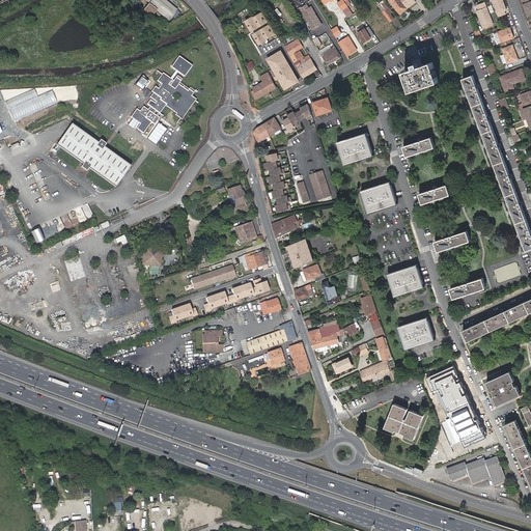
[(176,10),(164,0),(150,0),(148,3),(143,9),(148,14),(151,11),(154,12),(156,10),(168,20),(176,10)]
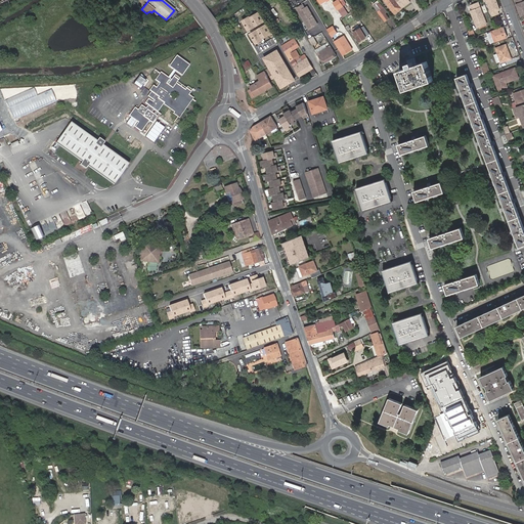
[(345,0),(335,0),(333,2),(342,16),(349,12),(344,5),(347,3),(345,0)]
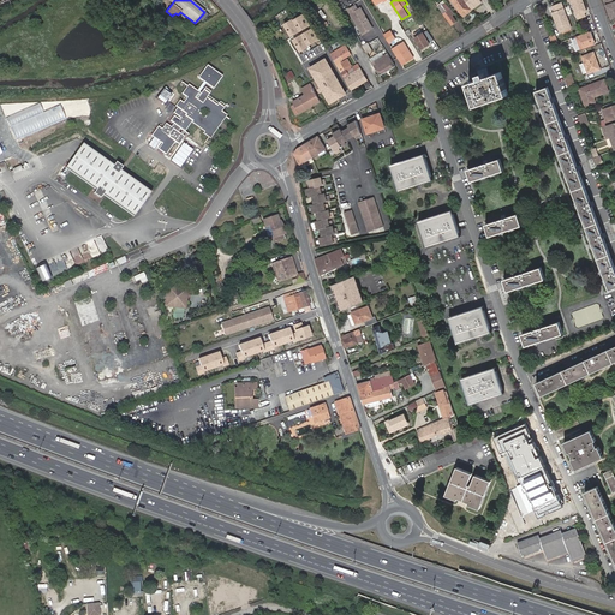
[(451,0),(463,16),(471,10),(464,0),(451,0)]
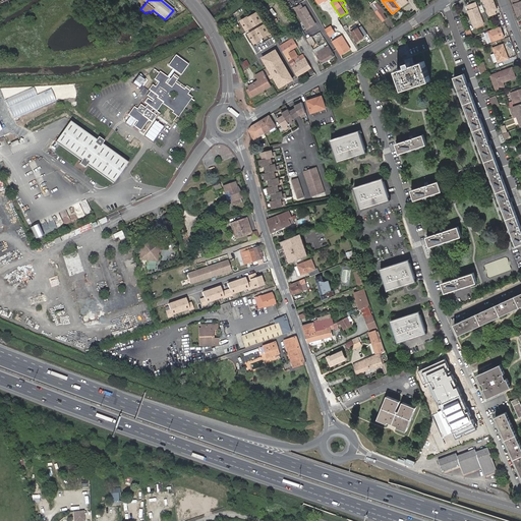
[(495,8),(496,8),(493,0),(480,0),(481,1),(484,0),(490,16),(496,13),(495,11),(495,8)]
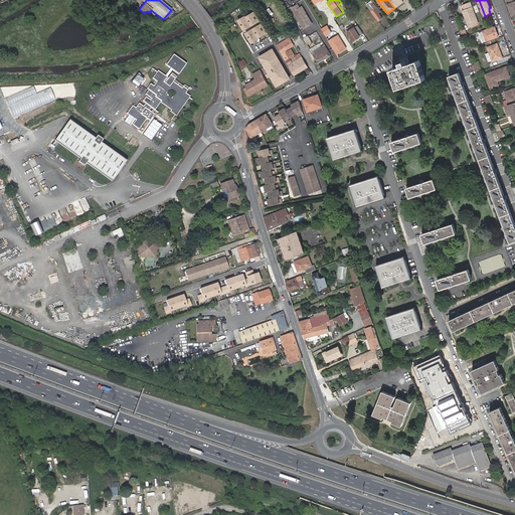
[(514,0),(505,0),(511,16),(514,15),(514,0)]
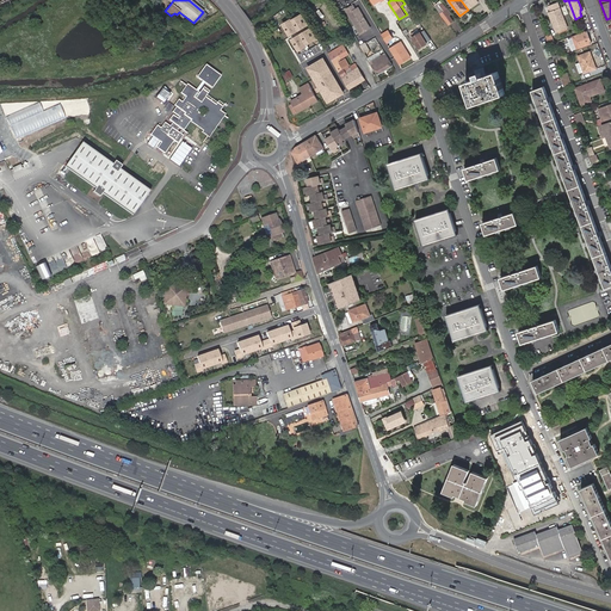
[(439,13),(449,25),(452,22),(448,16),(449,14),(440,2),(438,5),(436,7),(439,13)]
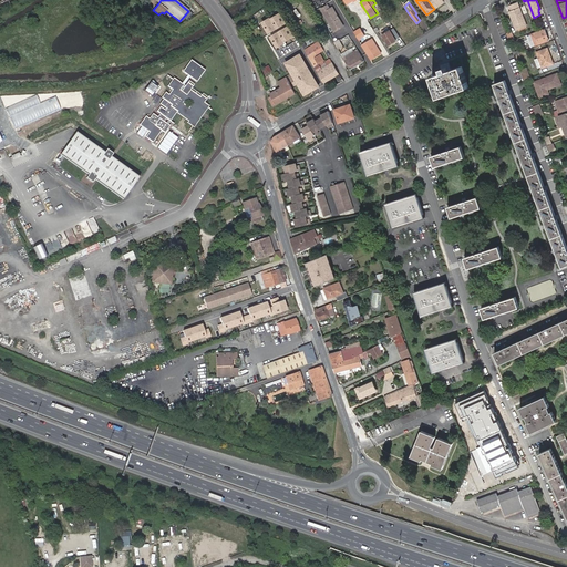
[(508,12),(516,31),(526,28),(516,3),(509,7),(511,11),(508,12)]
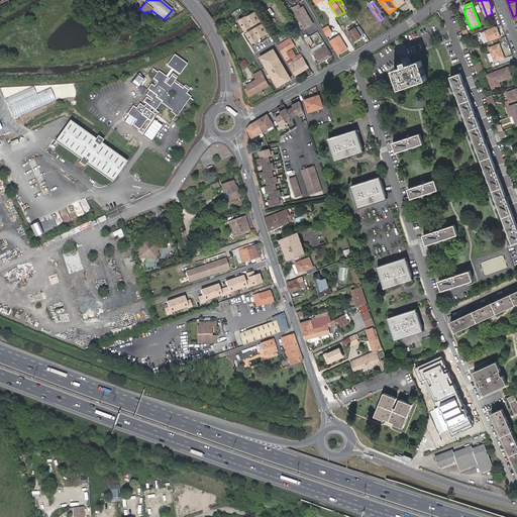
[(300,9),(298,6),(293,9),(304,29),(313,24),(308,17),(306,15),(307,14),(303,7),(300,9)]
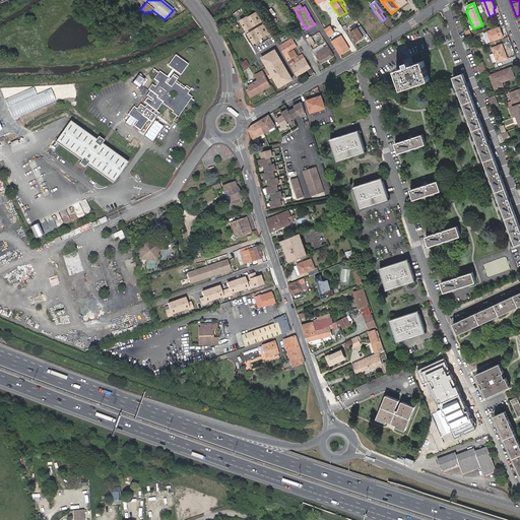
[(258,10),(241,19),(247,30),(264,20),(258,10)]
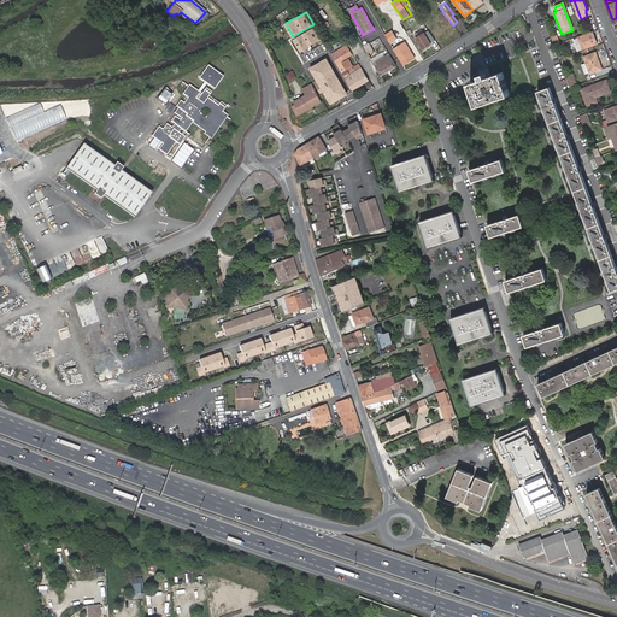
[(315,27),(293,39),(301,52),(323,40),(315,27)]
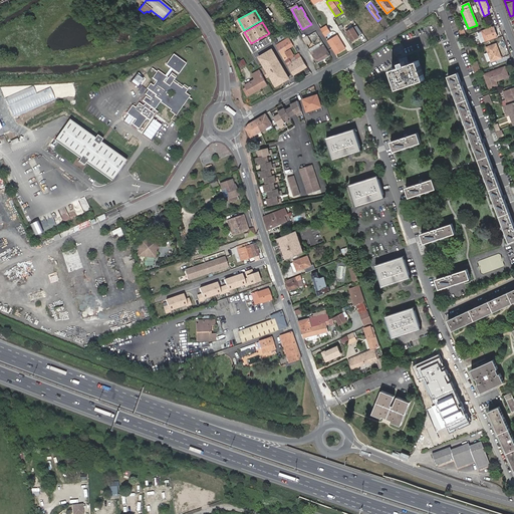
[(326,24),(319,29),(324,37),(331,32),(326,24)]
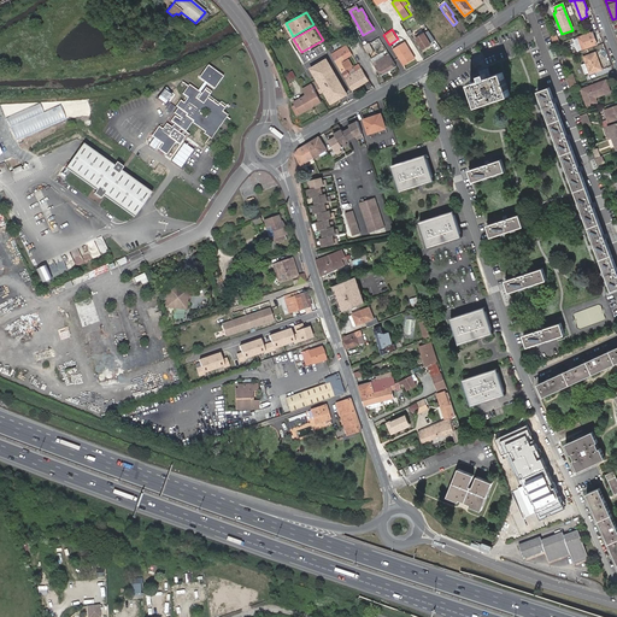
[(593,33),(577,37),(582,50),(598,45),(593,33)]
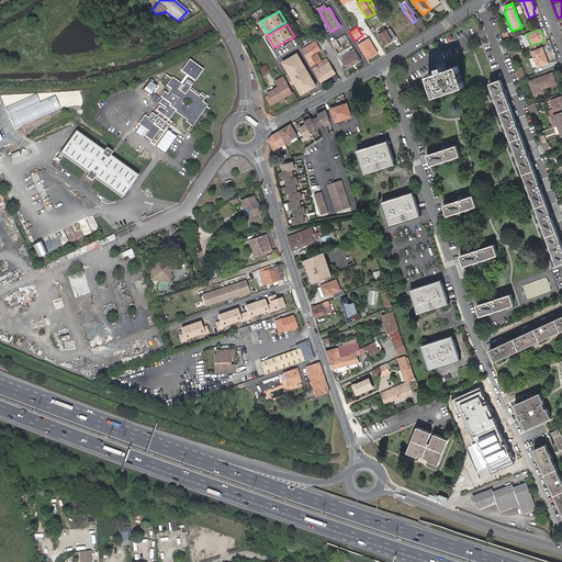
[(391,40),(386,31),(383,33),(381,31),(378,33),(385,45),(390,42),(392,41),(391,40)]
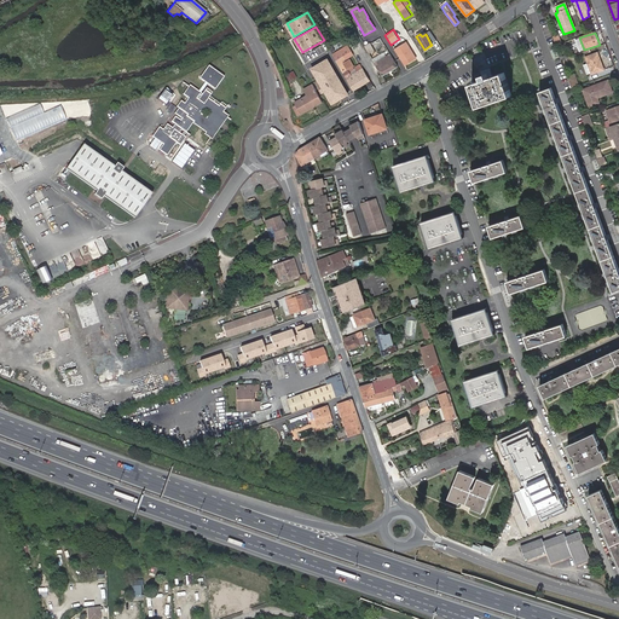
[(406,42),(405,44),(415,59),(416,58),(406,42)]
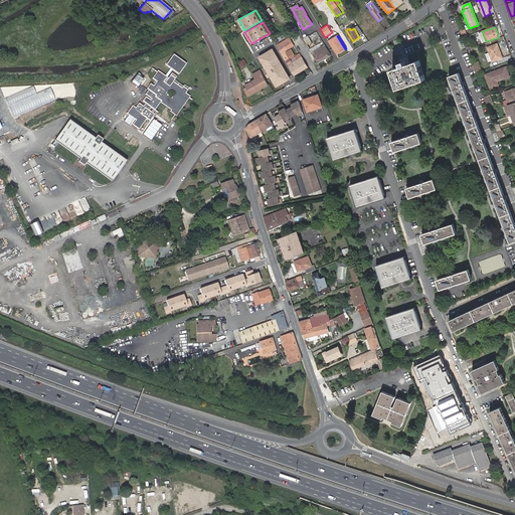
[(310,36),(304,39),(307,45),(313,41),(310,36)]
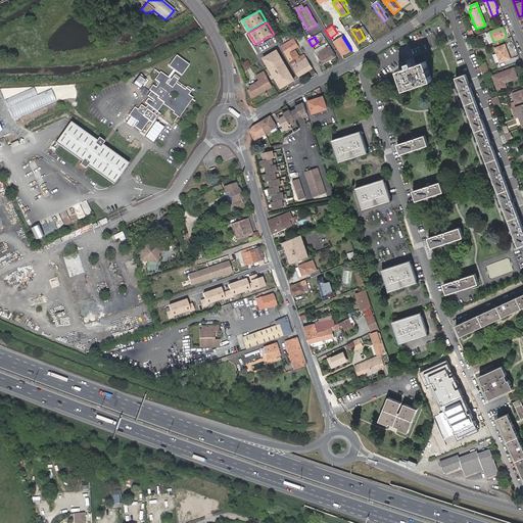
[(342,37),(334,42),(337,48),(342,55),(350,50),(342,37)]
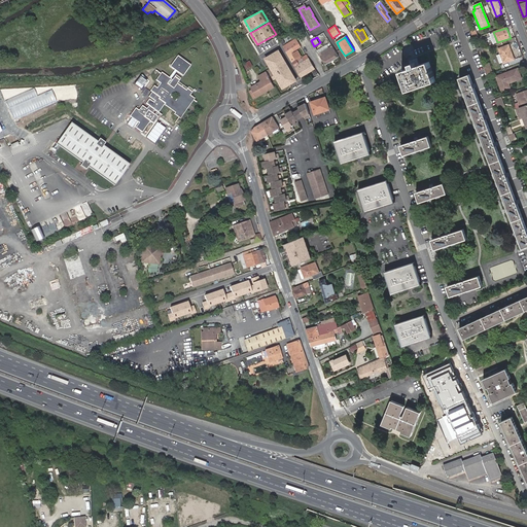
[(287,55),(301,76),(314,68),(308,59),(299,65),(295,60),(296,59),(291,49),(292,48),(294,51),(302,47),(296,39),(283,46),(286,53),(287,55)]
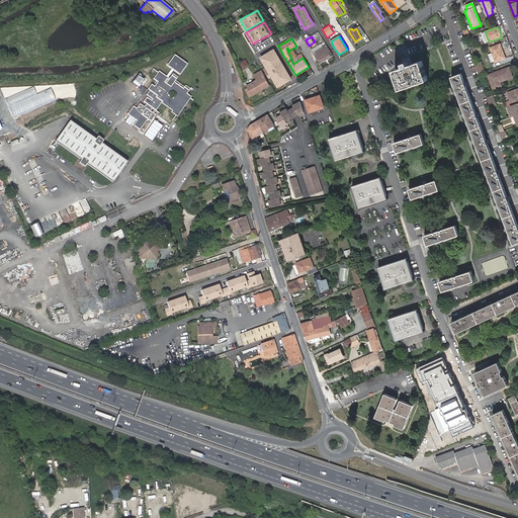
[(506,59),(501,45),(491,48),(492,52),(496,62),(506,59)]
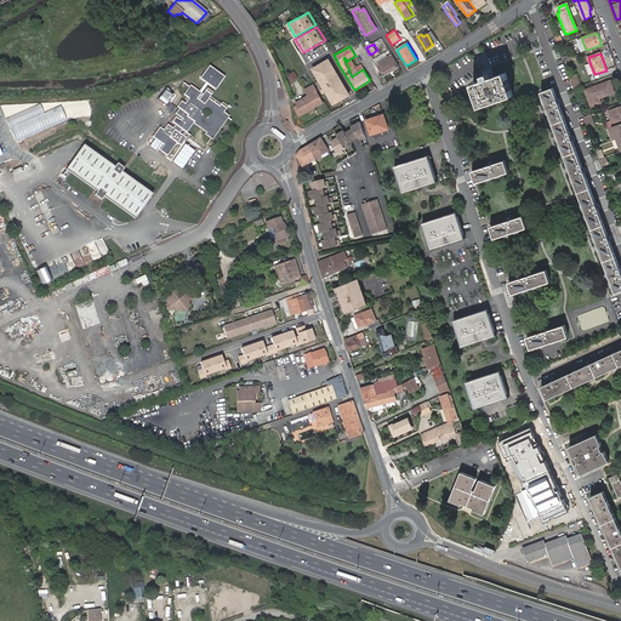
[(376,64),(383,77),(399,67),(392,55),(376,64)]
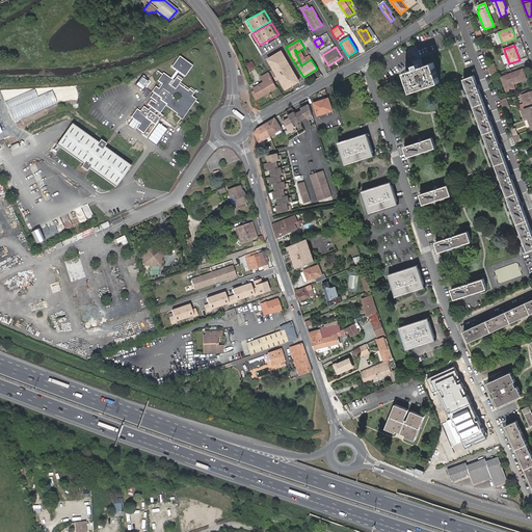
[(282,49),(267,58),(286,90),(300,81),(282,49)]
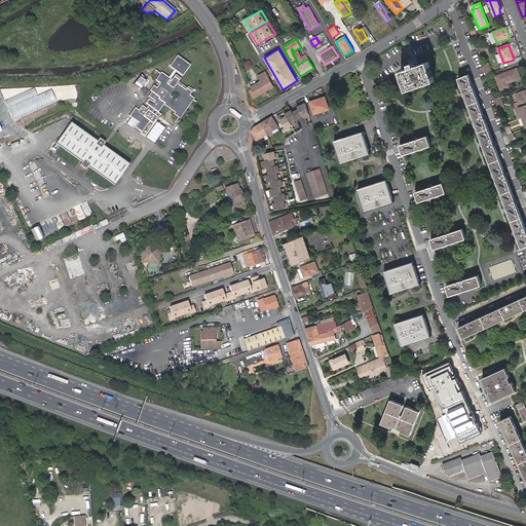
[(503,63),(499,52),(494,54),(498,65),(503,63)]
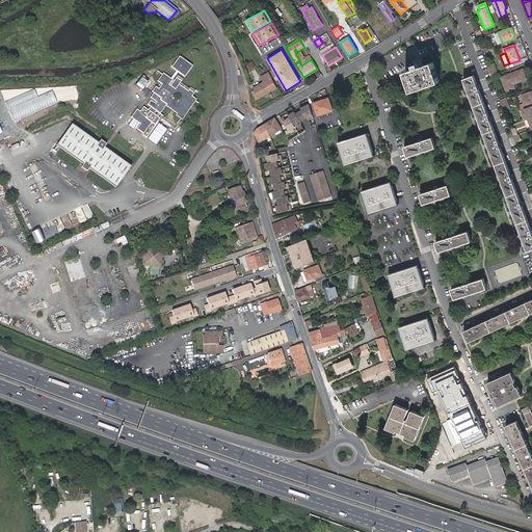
[(249,71),(256,67),(253,61),(246,64),(249,71)]
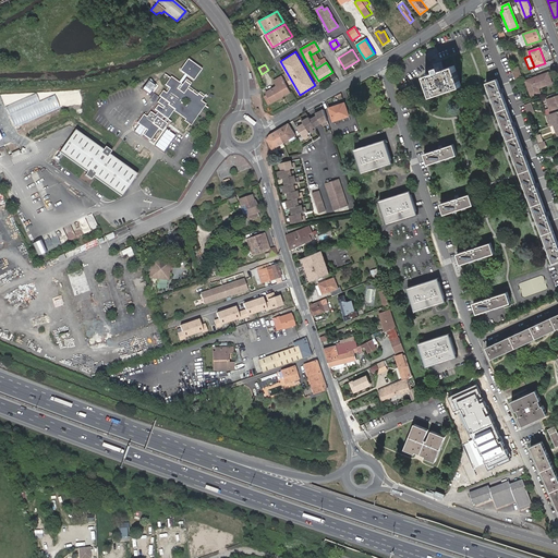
[(455,67),(425,76),(433,96),(462,86),(455,67)]
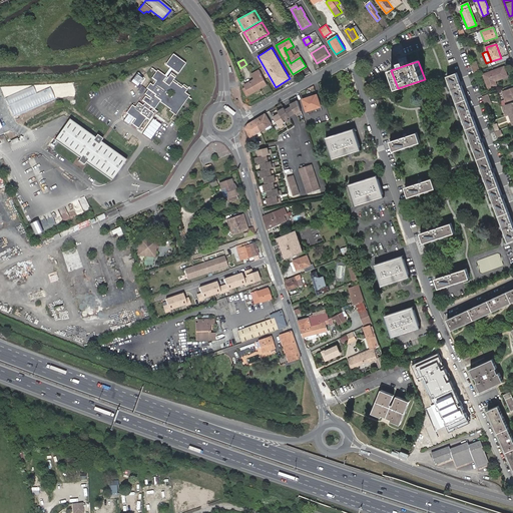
[(483,75),(489,89),(497,86),(495,81),(507,76),(504,67),(483,75)]
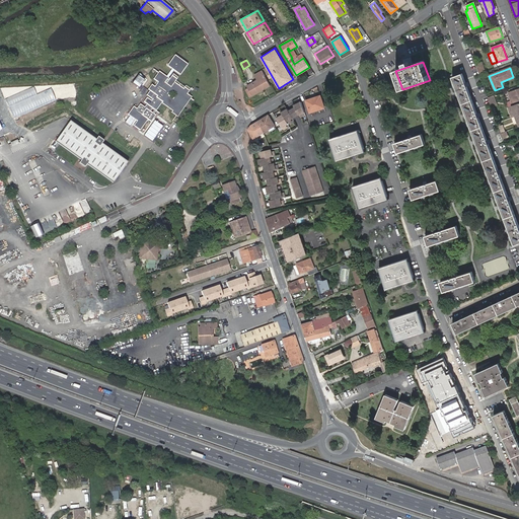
[(158,70),(159,71),(167,76),(164,80),(166,81),(169,76),(158,69),(158,70)]
